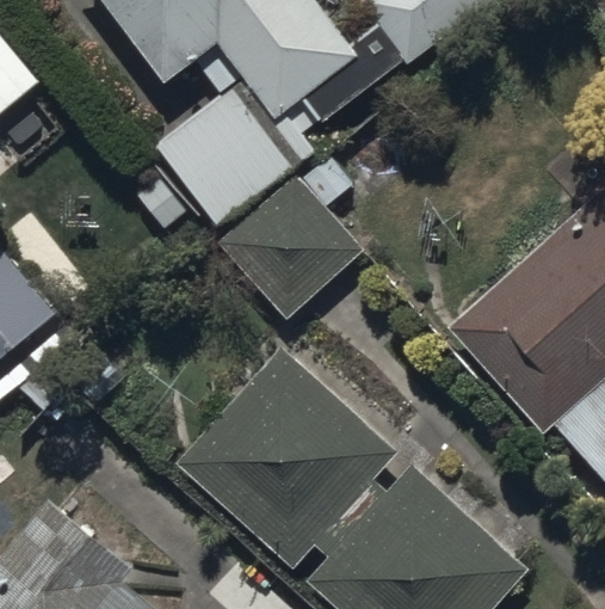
[(102,0),(165,85),(196,62),(217,91),(244,72),(278,118),(307,97),(325,121),(403,62),(406,65),(492,0),(362,0),(378,24),(349,45),(315,0),(102,0)]
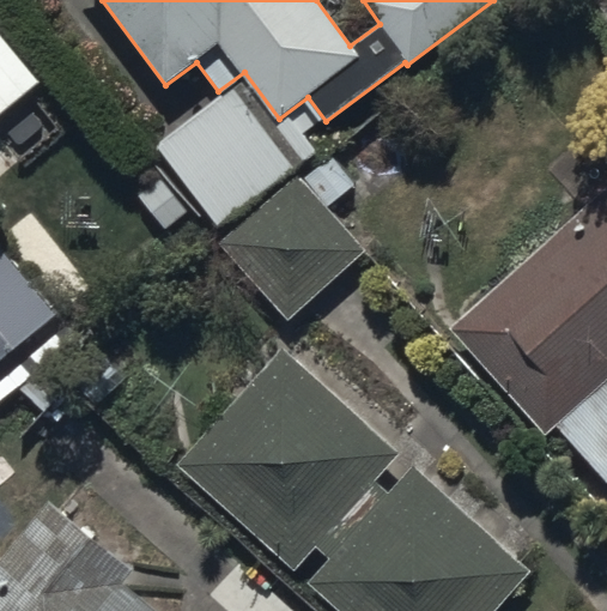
[(0,110),(37,80),(0,36),(0,110)]
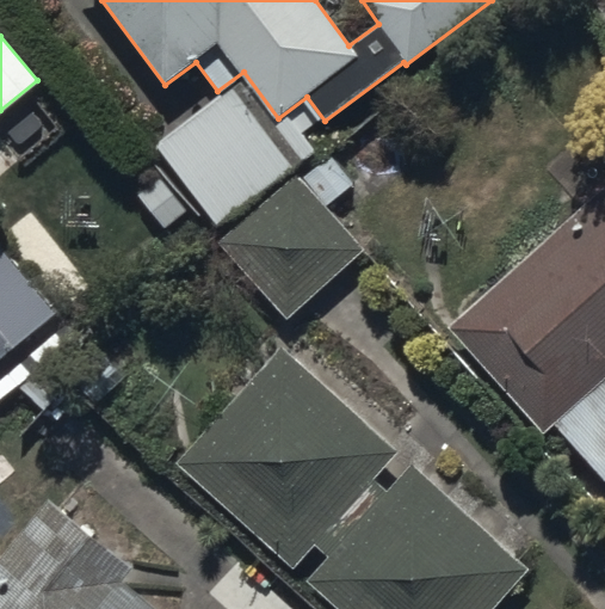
[(233,86),(154,143),(215,226),(294,168),(233,86)]
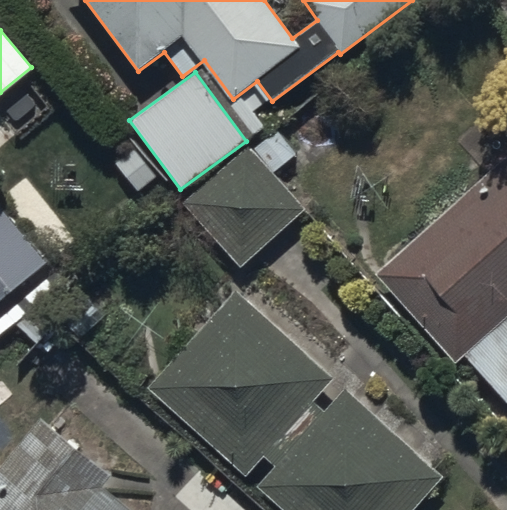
[(183,202),(239,267),(304,210),(271,172),(292,154),(272,130),(251,148),(248,145),(183,202)]
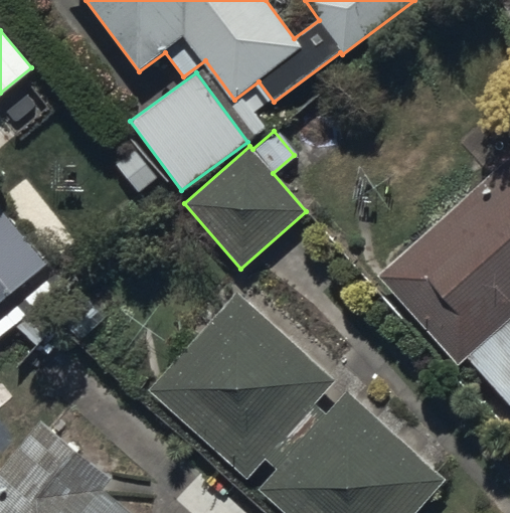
[(509,404),(509,156),(376,274),(459,369),(468,361),(507,406),(509,404)]
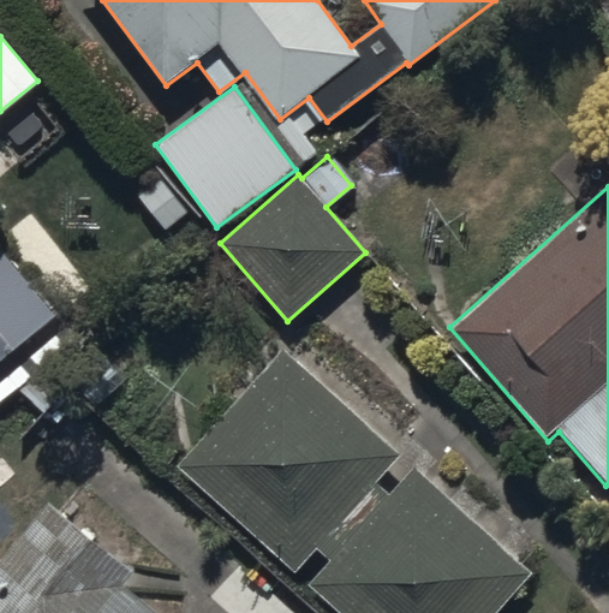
[(0,359),(57,315),(0,245),(0,359)]
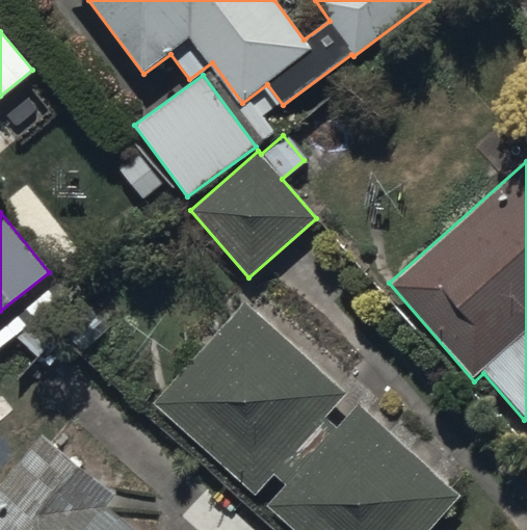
[(244,301),(151,403),(254,495),(273,473),(284,483),(265,504),(293,529),(430,529),(460,498),(358,402),(336,426),(325,417),(345,395),(244,301)]
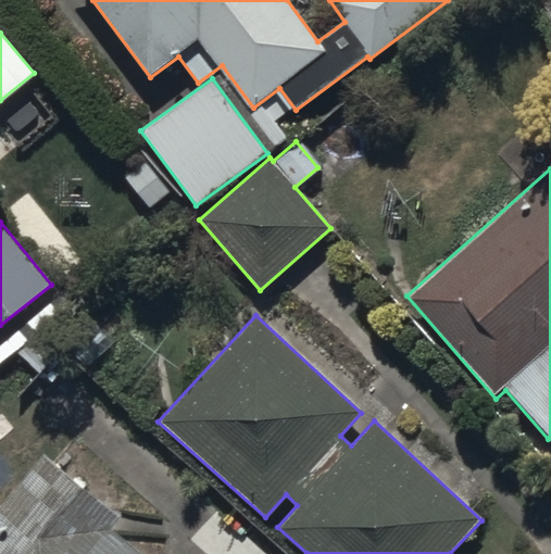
[(41,453),(0,505),(0,553),(138,553),(110,531),(122,516),(41,453)]
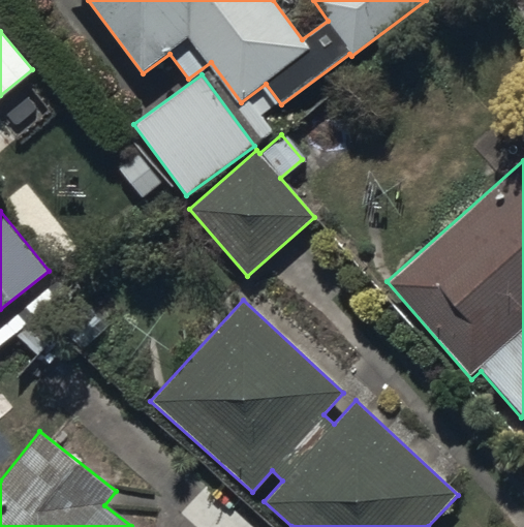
All buildings are outlined.
